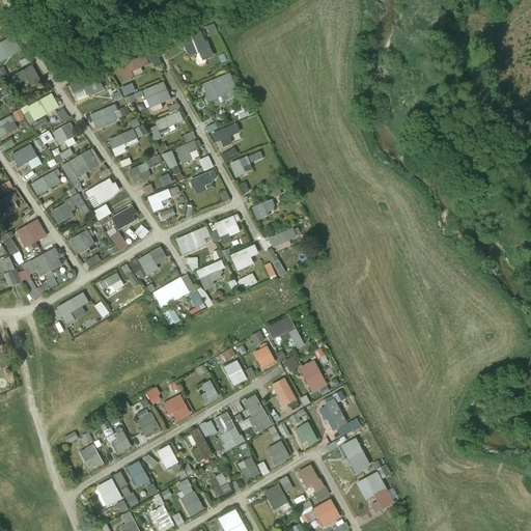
[(200,32),(180,39),(188,58),(199,54),(202,61),(214,57),(207,42),(204,43),(200,32)]
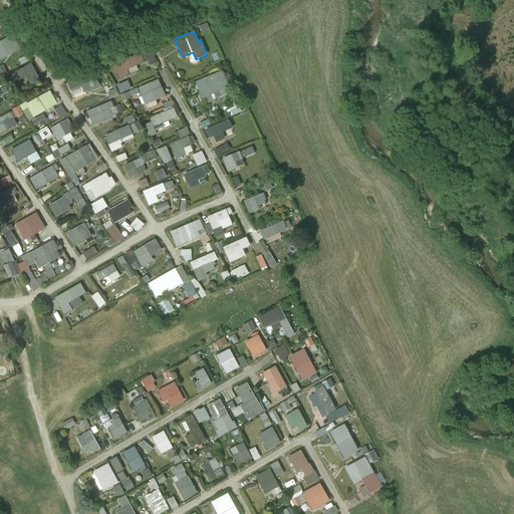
[(0,61),(20,51),(12,36),(0,42),(0,61)]
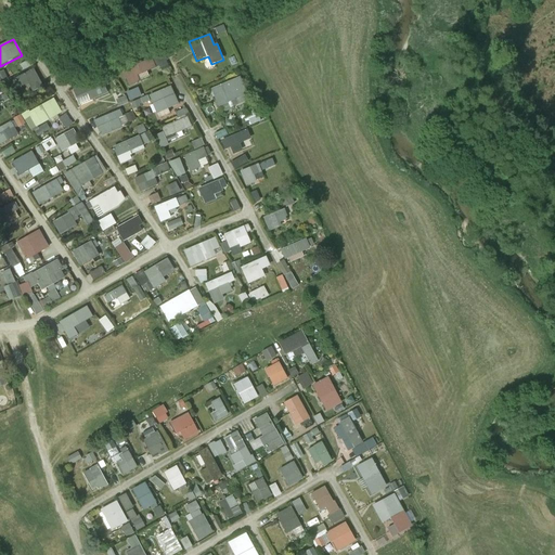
[(162,51),(166,61),(175,56),(170,47),(162,51)]
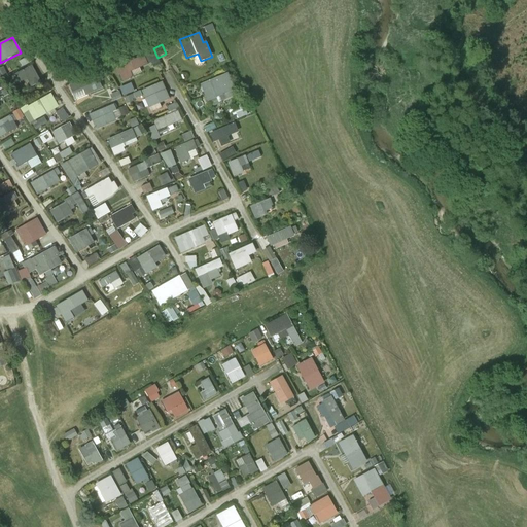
[(157,58),(153,48),(146,51),(152,66),(160,63),(157,58)]
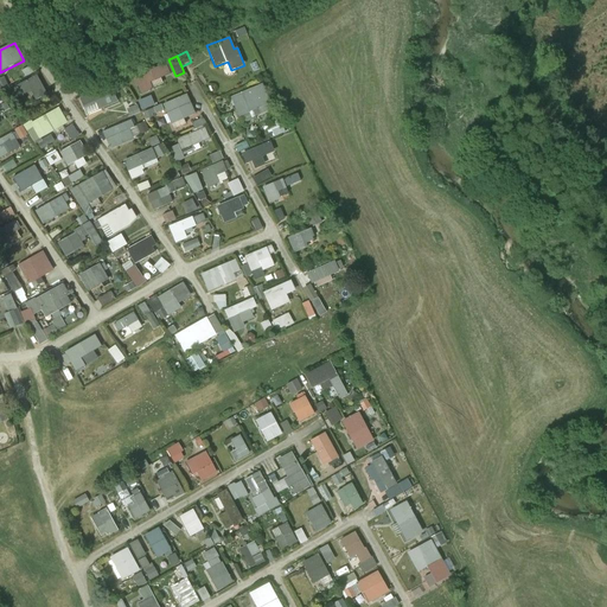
[(171,75),(166,64),(133,78),(141,96),(153,90),(149,83),(171,75)]
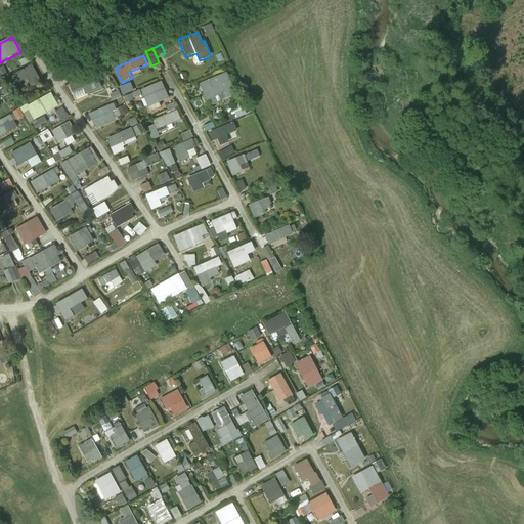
[(41,83),(32,66),(13,75),(18,85),(28,80),(31,87),(41,83)]
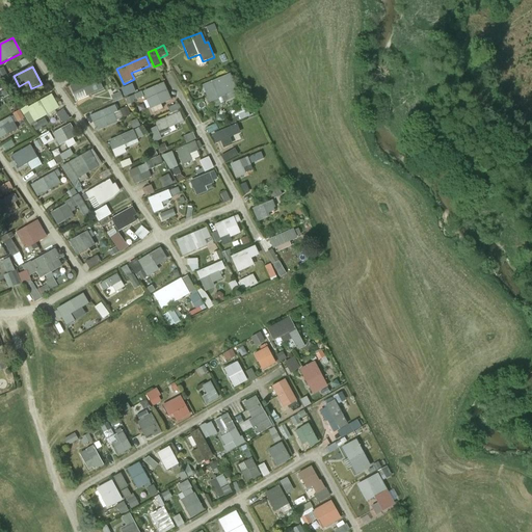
[(103,90),(97,75),(70,86),(76,101),(103,90)]
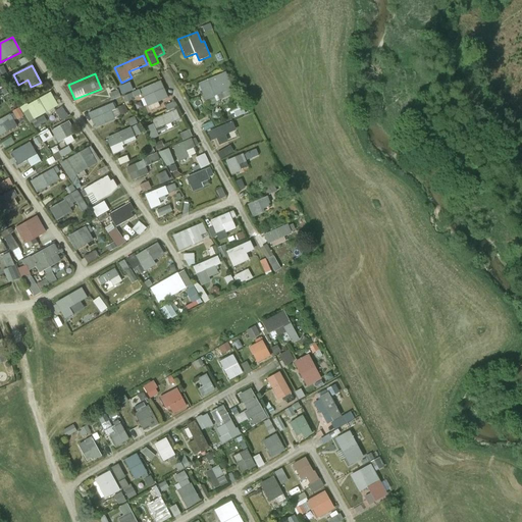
[(232,90),(225,73),(199,84),(206,101),(217,96),(219,100),(233,94),(232,90)]
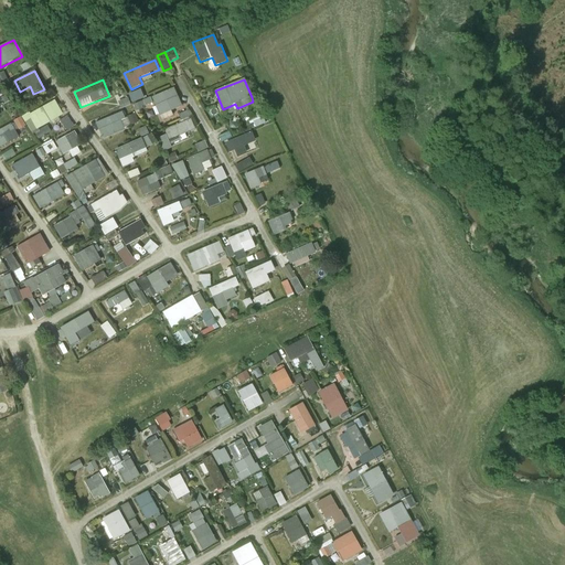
[(173,88),(152,98),(160,116),(181,106),(173,88)]
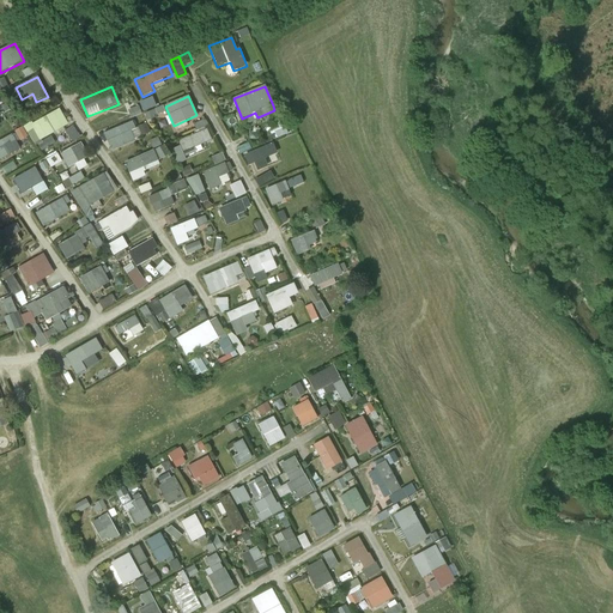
[(156,107),(152,97),(139,103),(144,113),(156,107)]
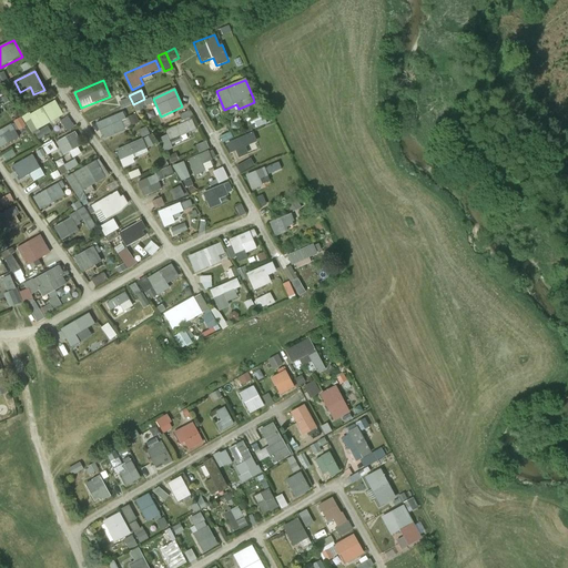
[(131,105),(129,99),(119,103),(121,110),(131,105)]
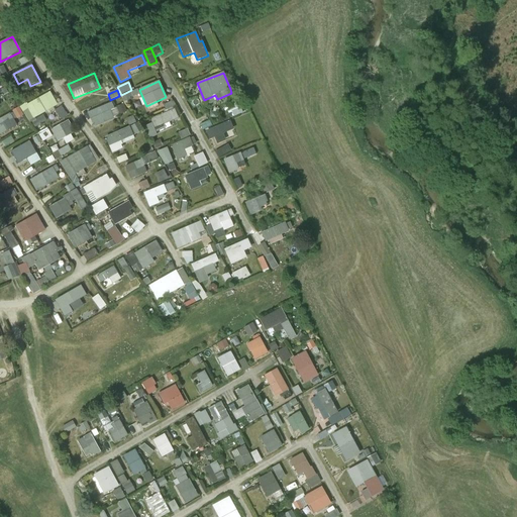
[(58,106),(49,93),(26,106),(33,119),(58,106)]
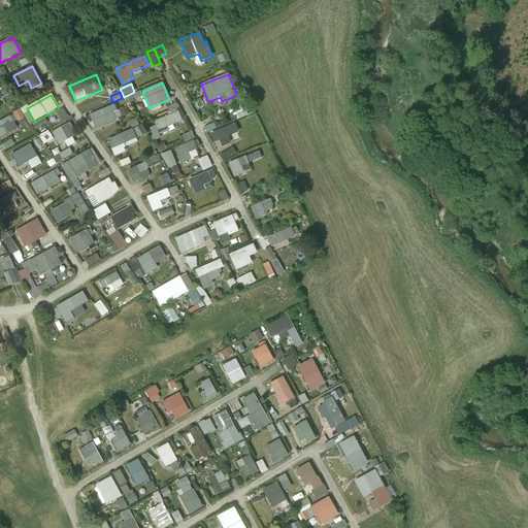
[(133,95),(125,98),(127,104),(135,101),(133,95)]
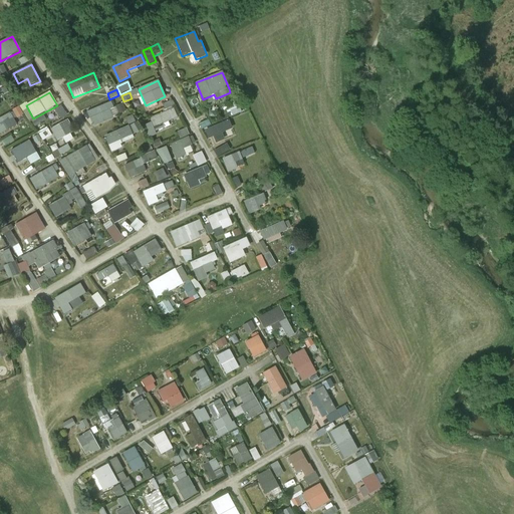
[(174,105),(172,100),(163,104),(165,109),(174,105)]
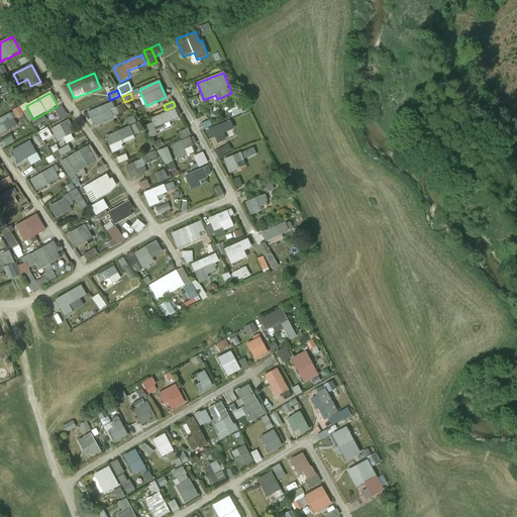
[(112,103),(88,113),(94,127),(114,119),(113,118),(110,111),(114,109),(112,103)]
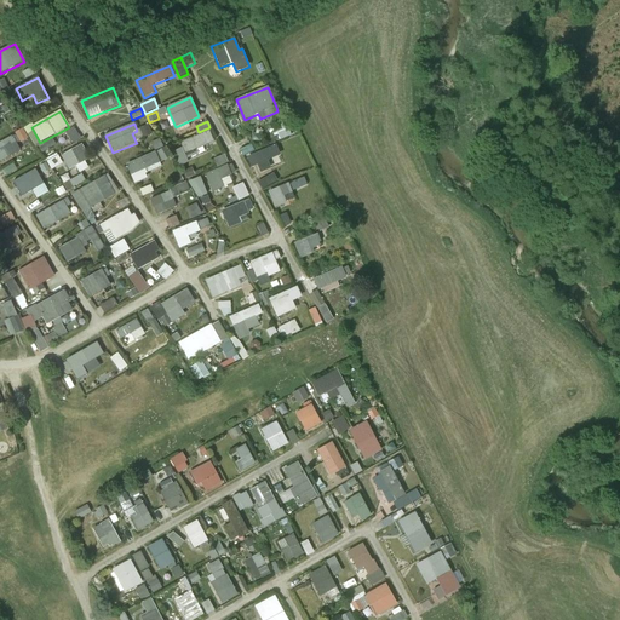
[(139,128),(139,130),(143,138),(153,135),(148,125),(139,128)]
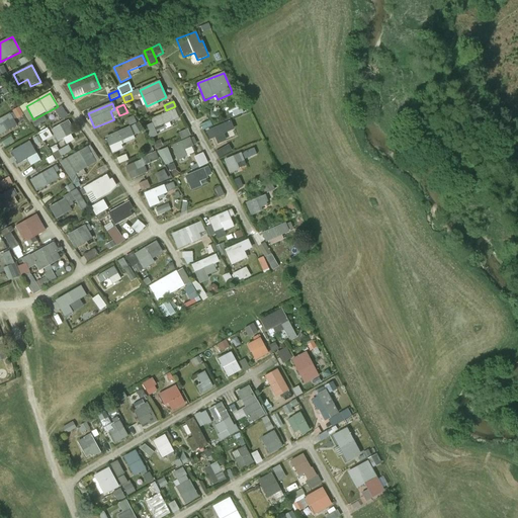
[(28,122),(33,119),(26,106),(20,108),(28,122)]
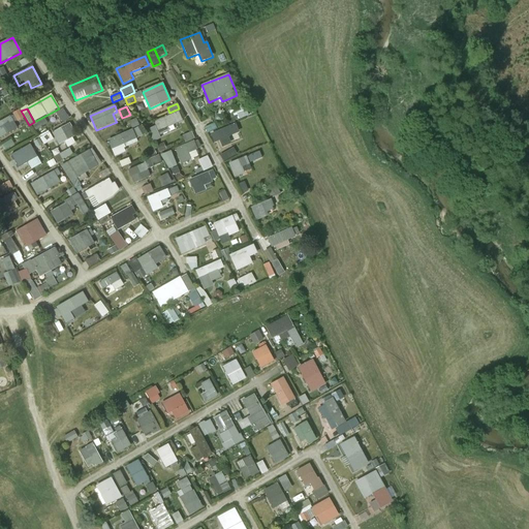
[(236,121),(249,116),(246,109),(232,114),(236,121)]
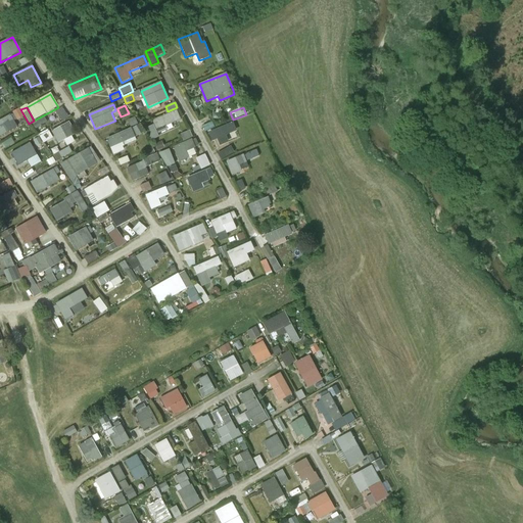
[(18,109),(13,112),(17,120),(22,116),(18,109)]
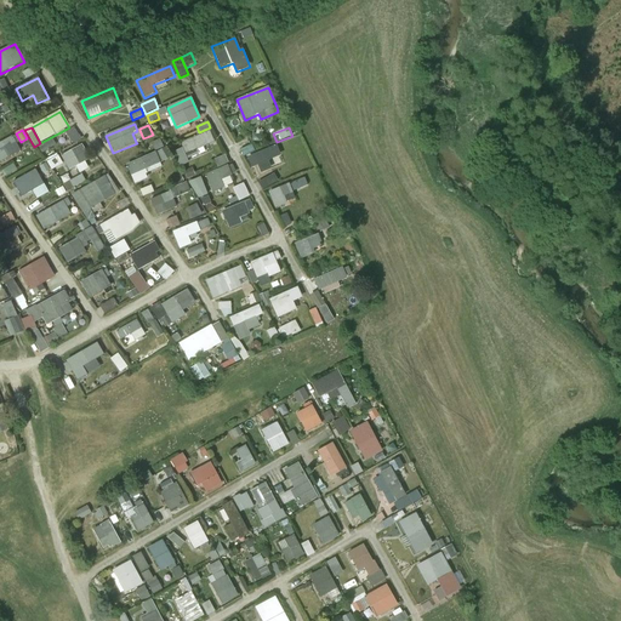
[(140,130),(137,131),(132,134),(136,142),(143,138),(140,130)]
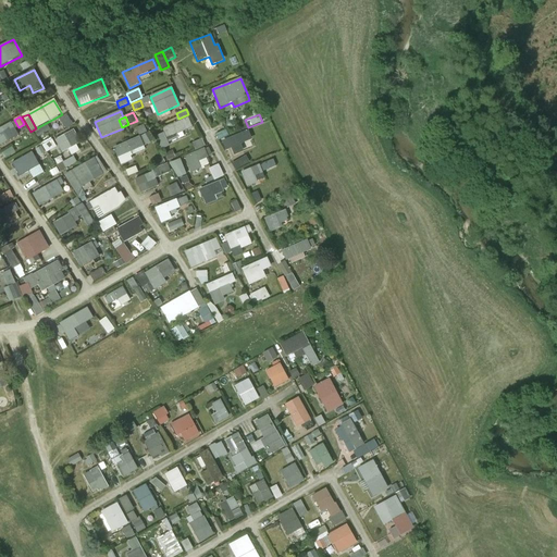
[(72,126),(65,118),(60,121),(66,130),(72,126)]
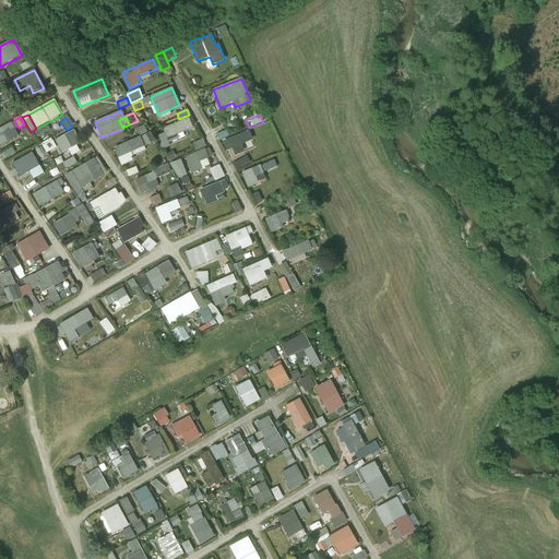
[(192,128),(189,118),(163,129),(165,133),(168,143),(178,140),(176,135),(192,128)]
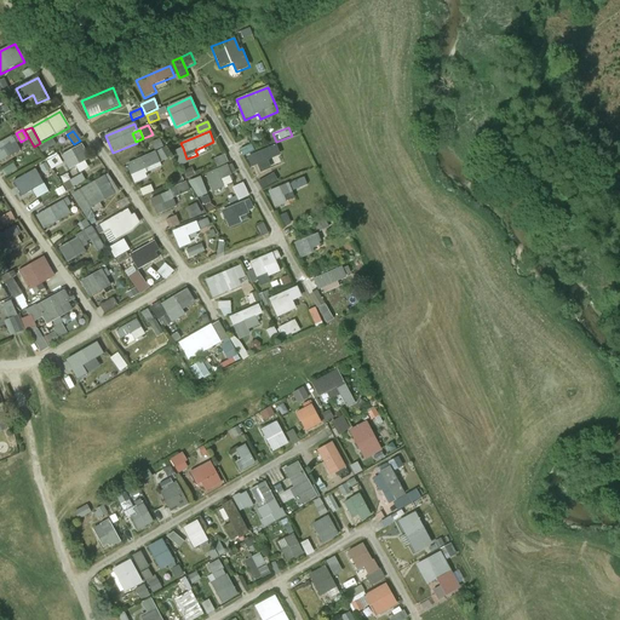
[(0,161),(19,151),(12,137),(0,143),(0,161)]
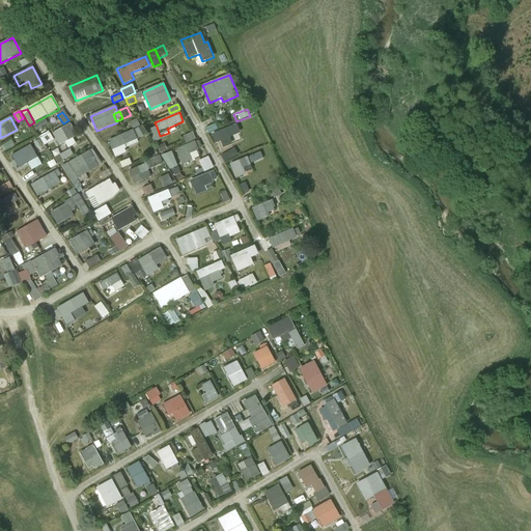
[(48,124),(45,119),(33,126),(36,132),(48,124)]
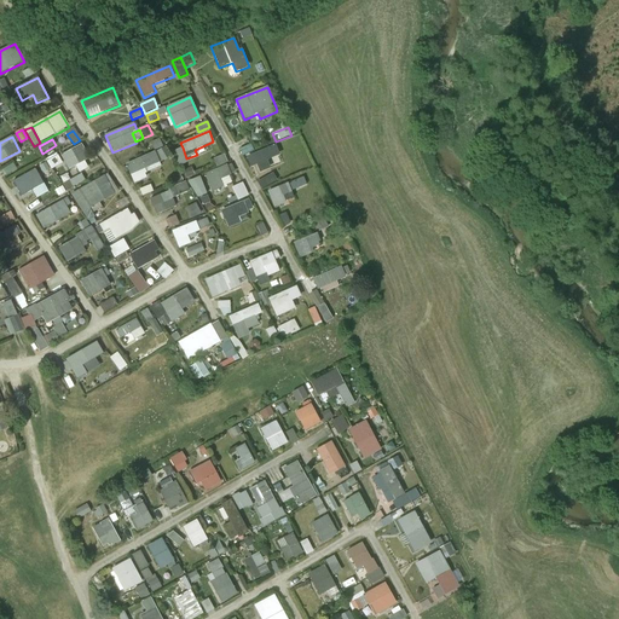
[(90,158),(81,144),(62,156),(70,169),(90,158)]
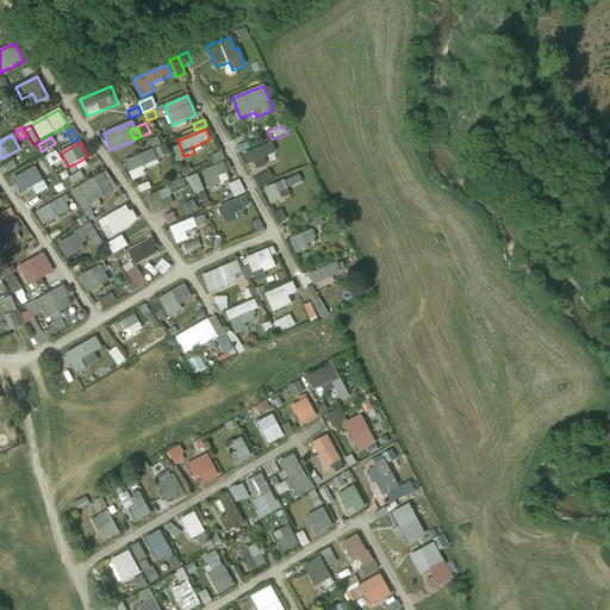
[(250,148),(247,142),(236,148),(240,154),(250,148)]
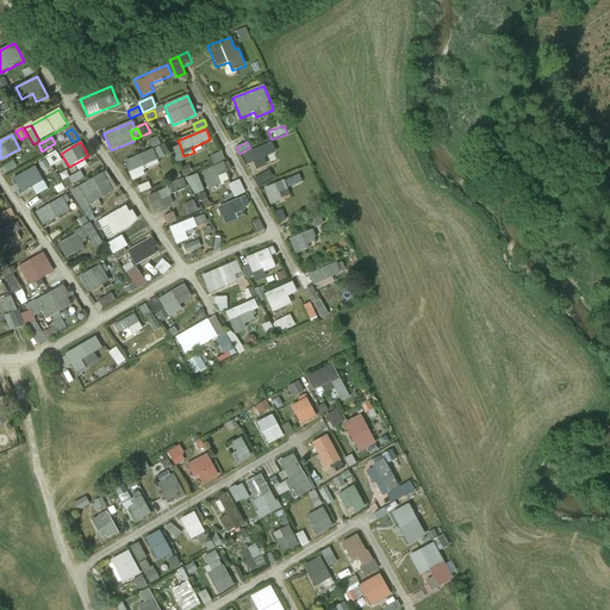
[(272,143),(243,155),(247,165),(253,163),(256,170),(267,166),(263,159),(275,153),(272,143)]
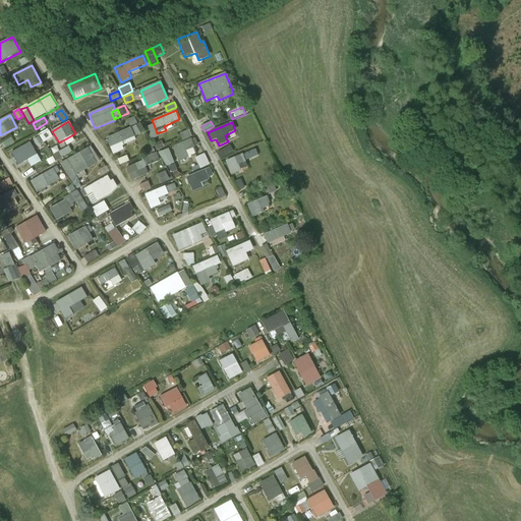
[(139,124),(131,128),(134,137),(142,132),(139,124)]
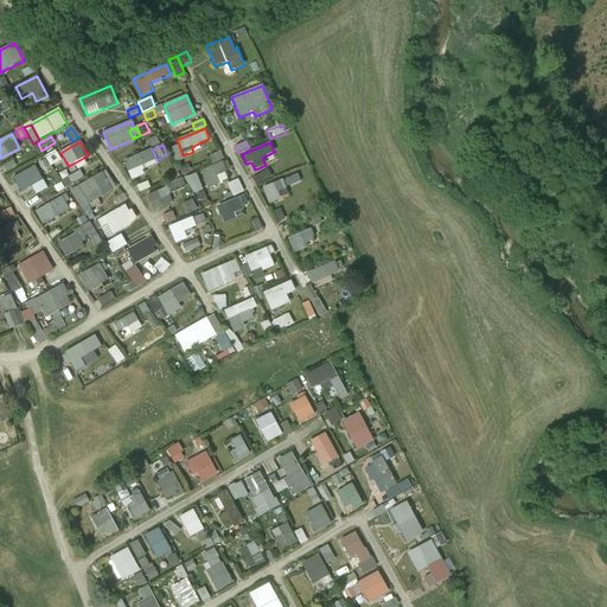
[(183,155),(179,145),(170,149),(176,164),(185,159),(183,155)]
